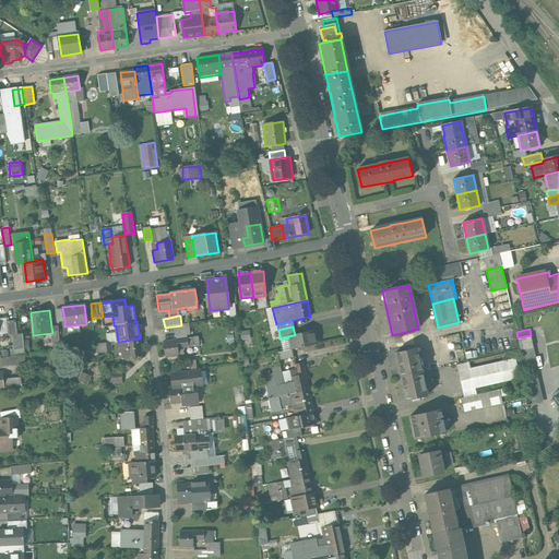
[(295,335),(288,336),(288,337),(292,349),(317,345),(313,332),(295,335)]
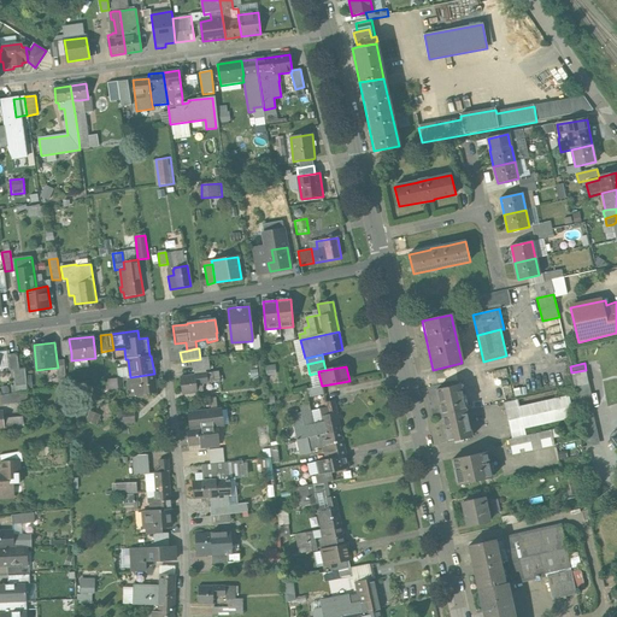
[(586,370),(571,372),(574,387),(588,383),(586,370)]
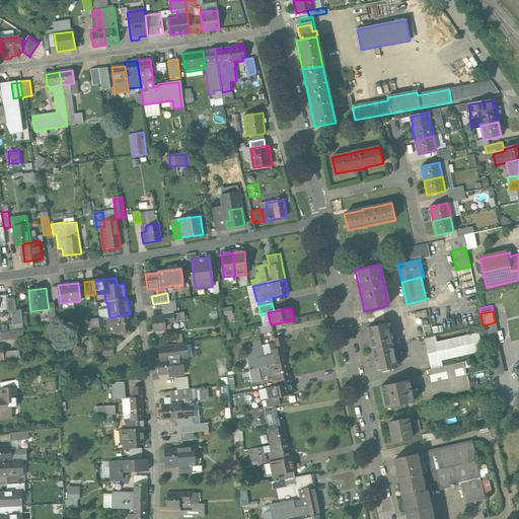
[(109,317),(108,317),(110,332),(132,330),(130,314),(109,317)]
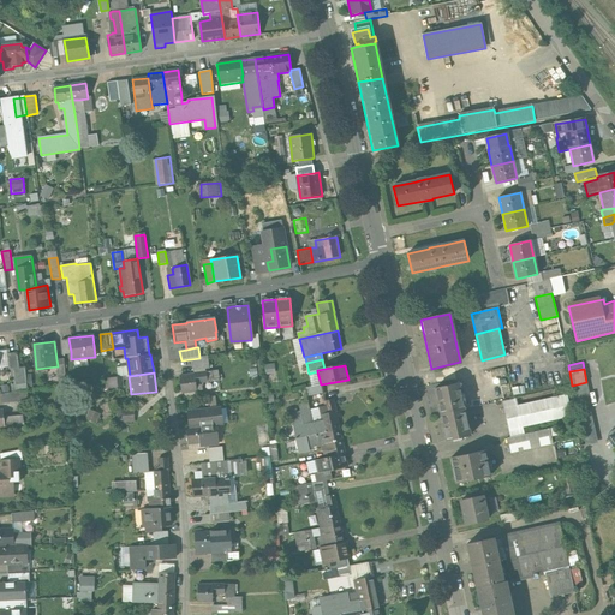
[(193,375),(179,377),(181,394),(196,392),(196,383),(208,382),(207,372),(193,374),(193,375)]
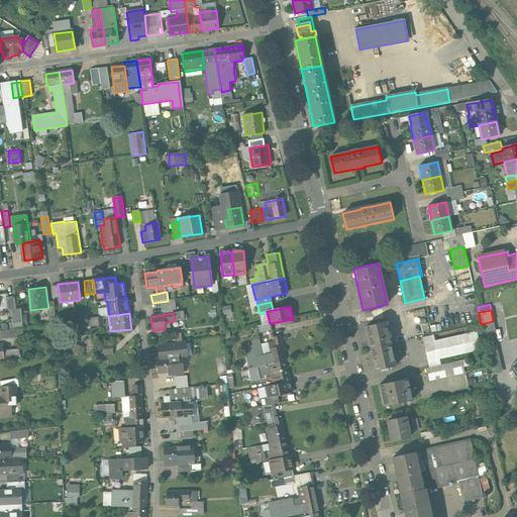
[(102,317),(91,318),(92,325),(103,324),(102,317)]
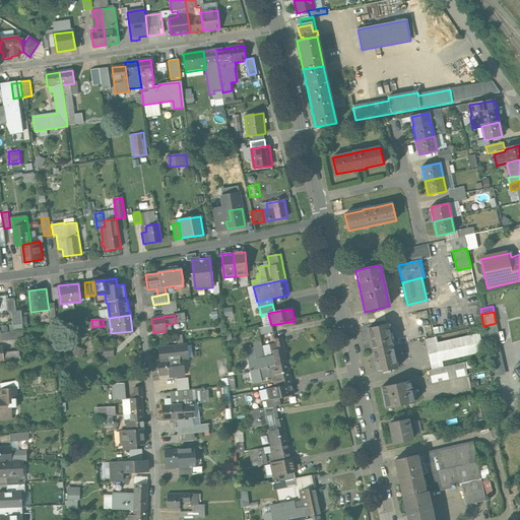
[(388,324),(368,328),(373,350),(393,346),(388,324)]
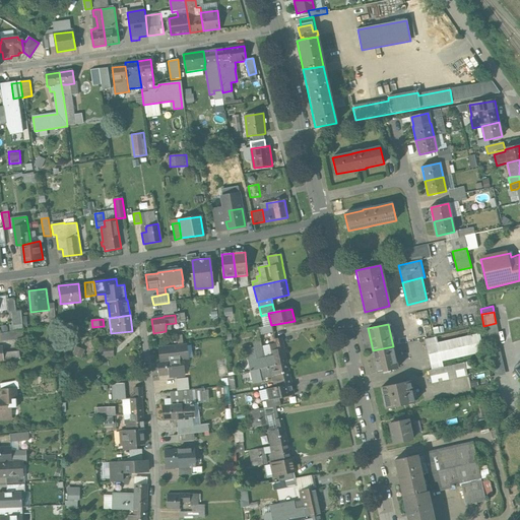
[(16,330),(0,333),(1,341),(17,338),(16,330)]
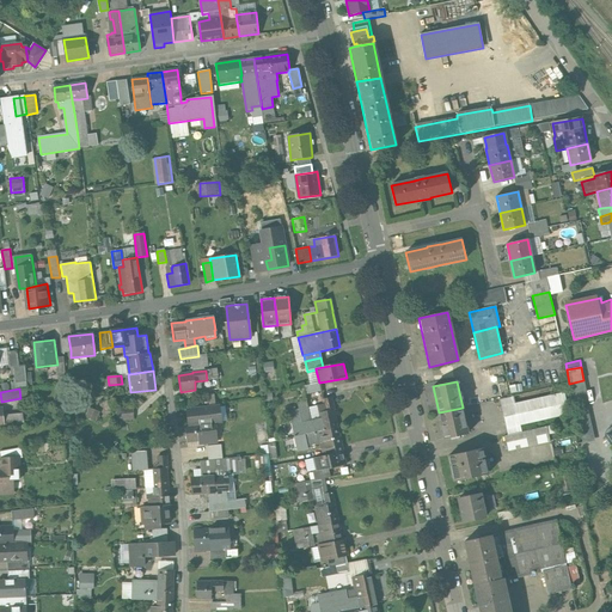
[(515,403),(501,407),(506,428),(520,426),(569,414),(564,392),(515,403)]
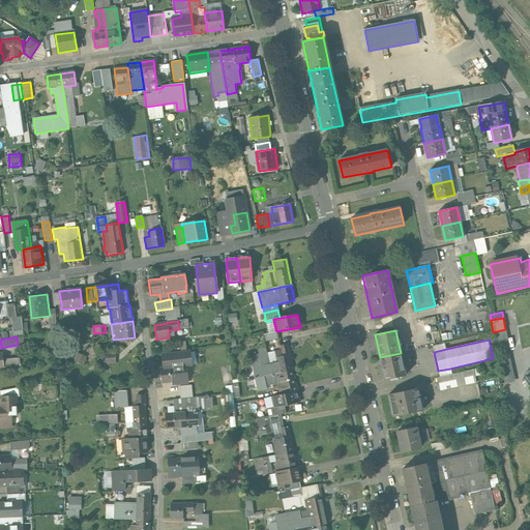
[(286,344),(278,346),(281,356),(275,357),(278,374),(292,371),(288,355),(289,355),(286,344)]
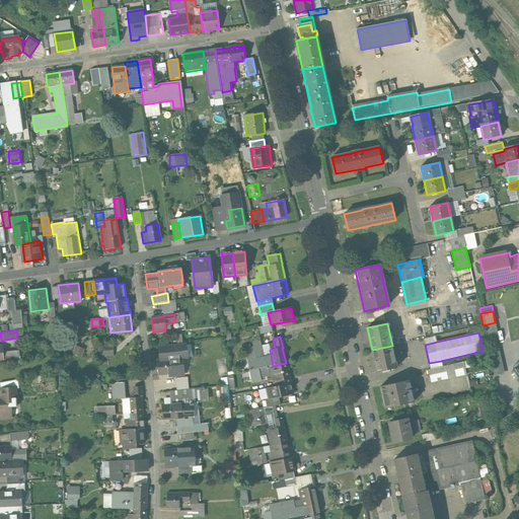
[(435,337),(424,339),(425,345),(437,342),(435,337)]
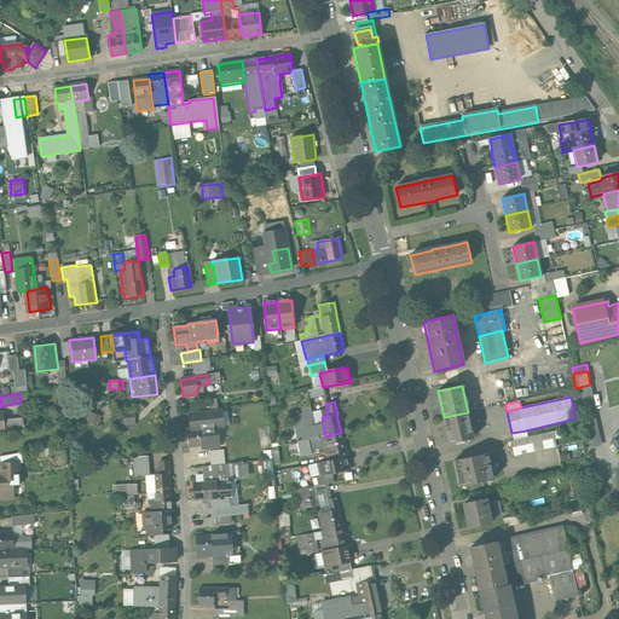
[(219,411),(189,415),(191,431),(217,428),(220,428),(219,411)]
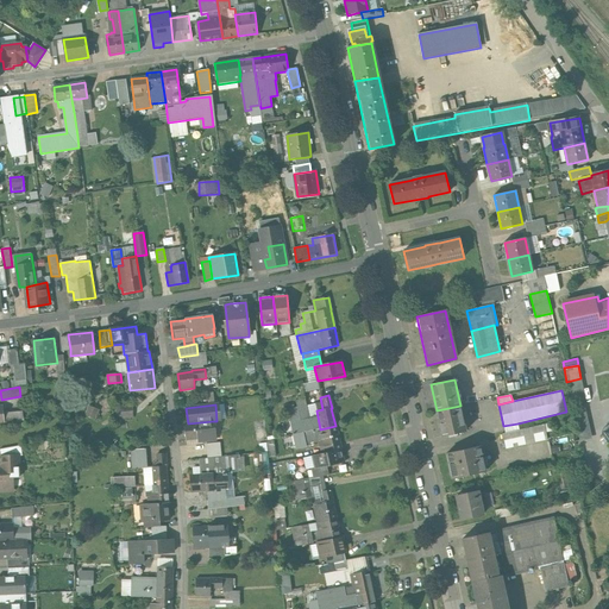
[(460,406),(437,410),(443,437),(465,432),(460,406)]
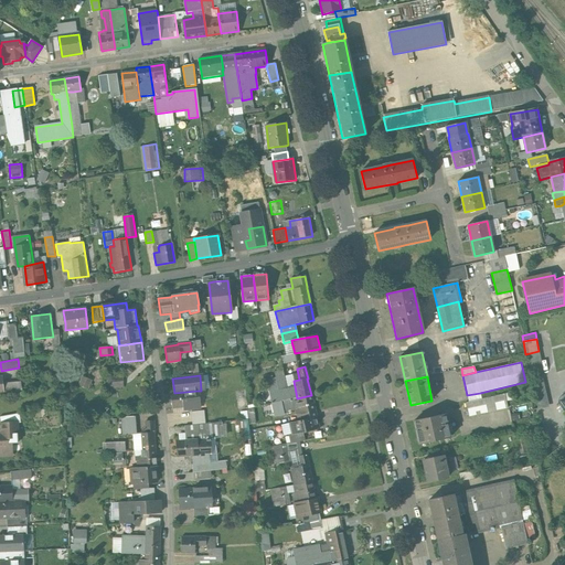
[(541,386),(534,390),(539,409),(545,408),(541,386)]
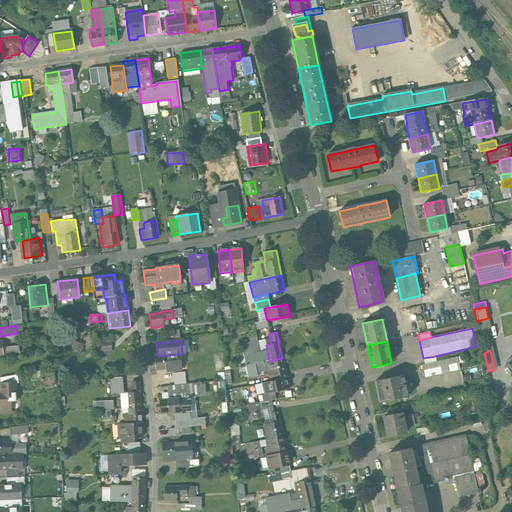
[(158,356),(155,357),(156,371),(166,369),(166,372),(181,371),(179,354),(158,356)]
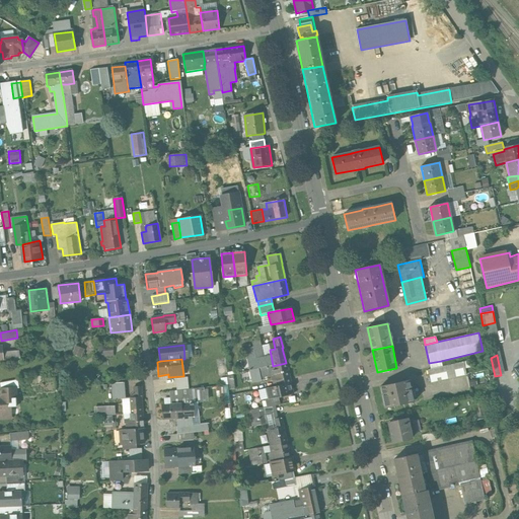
[(441,361),(429,363),(430,369),(442,366),(441,361)]
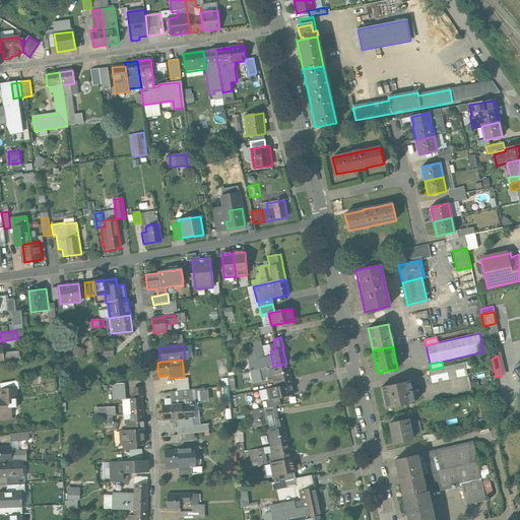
[(431,370),(429,371),(431,383),(467,375),(464,363),(443,367),(431,370)]
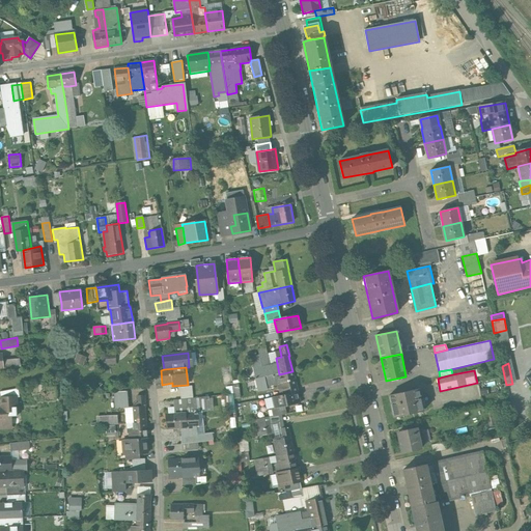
[(292,371),(279,374),(281,382),(277,383),(278,390),(296,387),(292,371)]
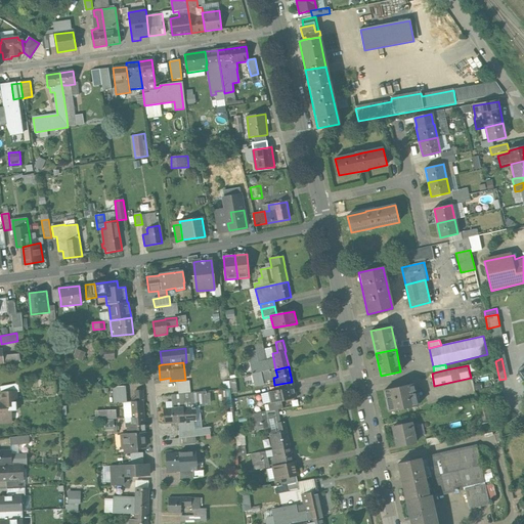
[(188,381),(177,383),(178,394),(190,393),(188,381)]
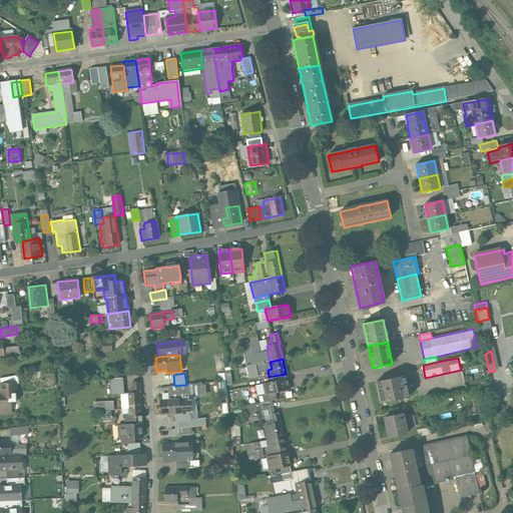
[(286,374),(269,377),(271,382),(263,384),(265,395),(275,393),(289,390),(286,374)]
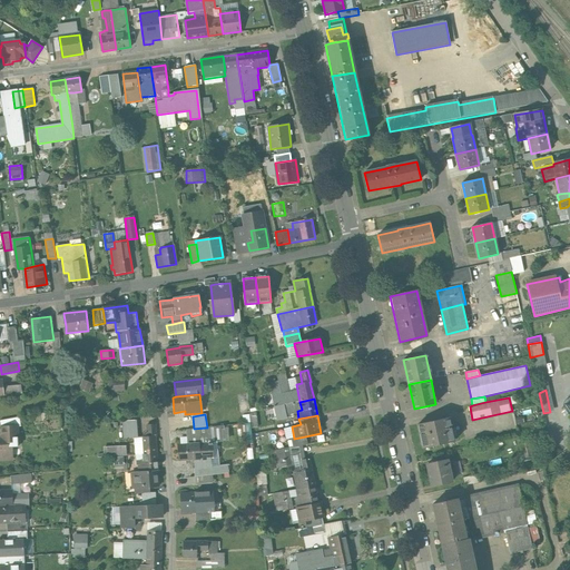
[(19,416),(0,420),(0,421),(1,426),(17,426),(21,426),(19,416)]
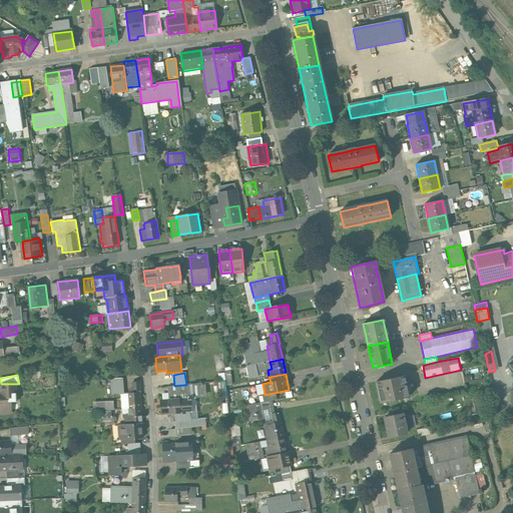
[(404,376),(377,382),(382,403),(409,397),(404,376)]
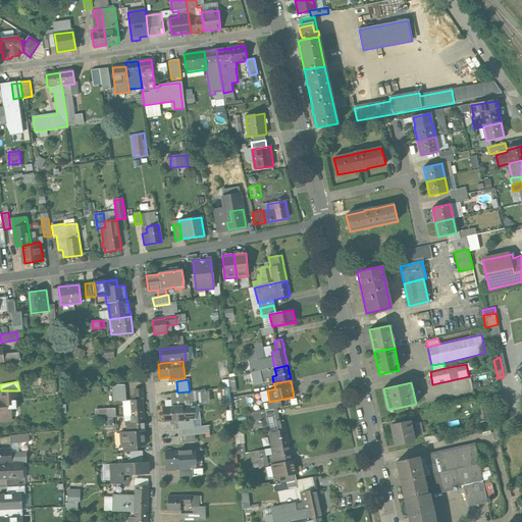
[(135,389),(135,396),(132,397),(132,400),(129,401),(132,416),(143,415),(142,400),(143,400),(142,389),(135,389)]
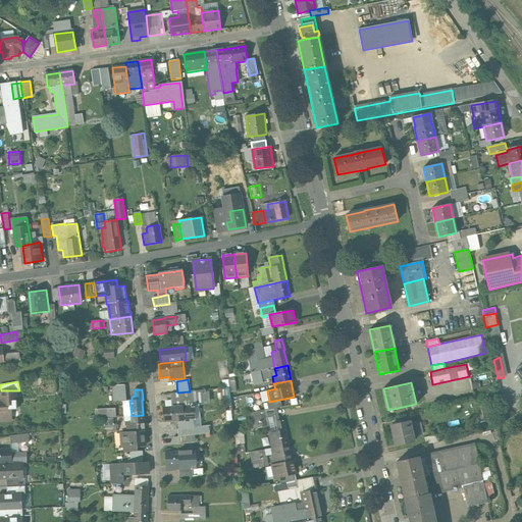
[(15,390),(1,390),(1,400),(0,400),(0,421),(4,421),(3,414),(7,414),(7,410),(16,410),(15,390)]
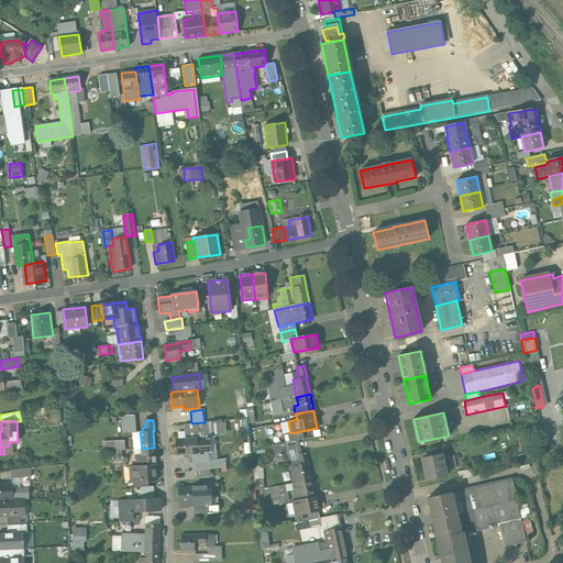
[(218,421),(184,426),(185,440),(206,438),(210,437),(219,437),(218,421)]
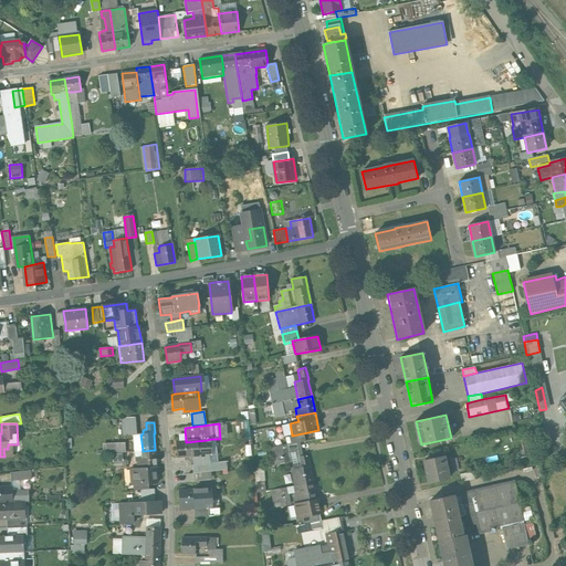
[(292,436),(289,437),(291,444),(304,441),(303,433),(292,436)]
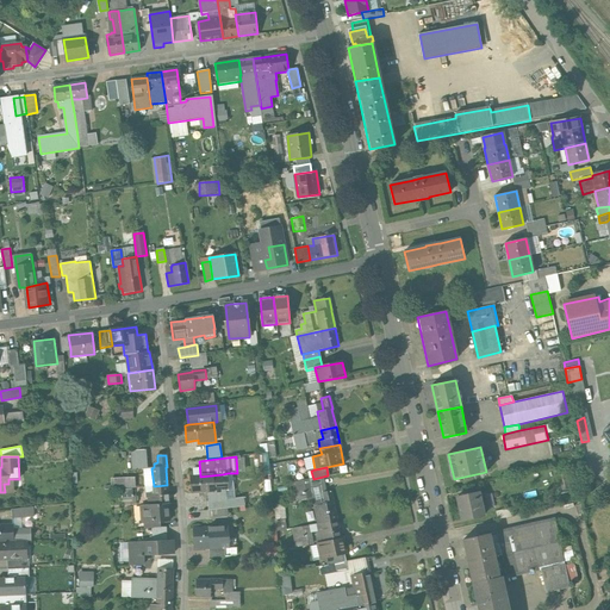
[(200,477),(190,477),(191,493),(206,492),(206,493),(210,492),(210,502),(225,500),(225,499),(223,478),(228,477),(228,473),(223,474),(200,477)]
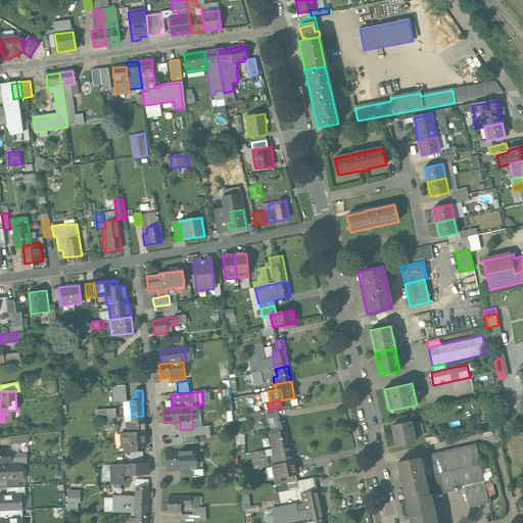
[(486,406),(477,408),(481,424),(490,422),(486,406)]
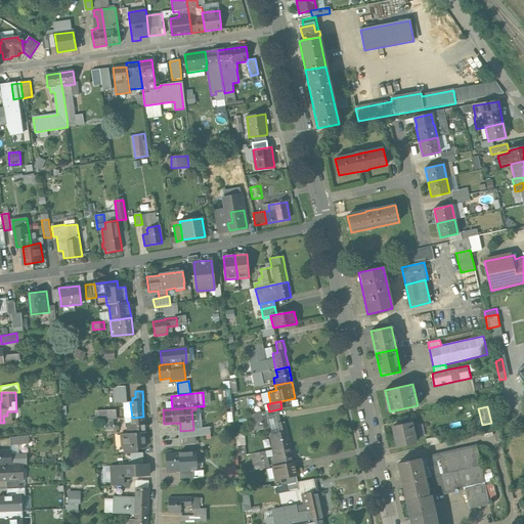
[(120,409),(98,409),(98,426),(119,427),(120,409)]
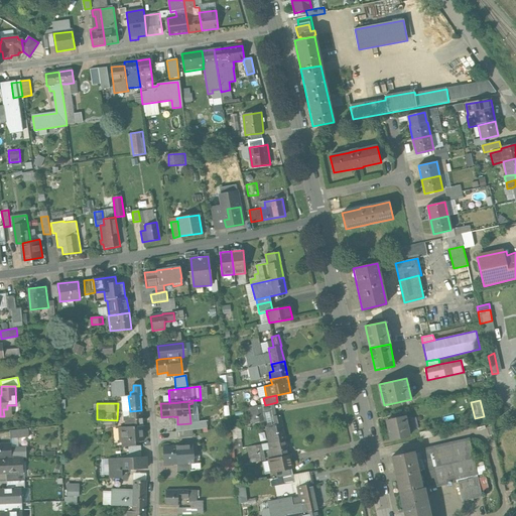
[(141,410),(130,411),(130,420),(125,420),(126,426),(120,427),(121,441),(142,439),(141,425),(142,425),(141,410)]
